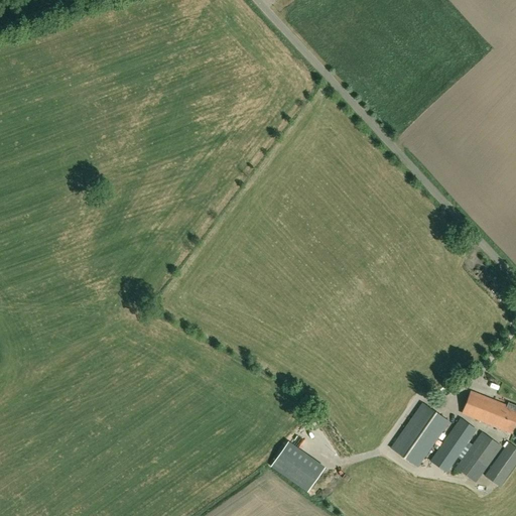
[(471,392),(462,413),(511,432),(515,419),(515,405),(508,403),(507,406),(471,392)]
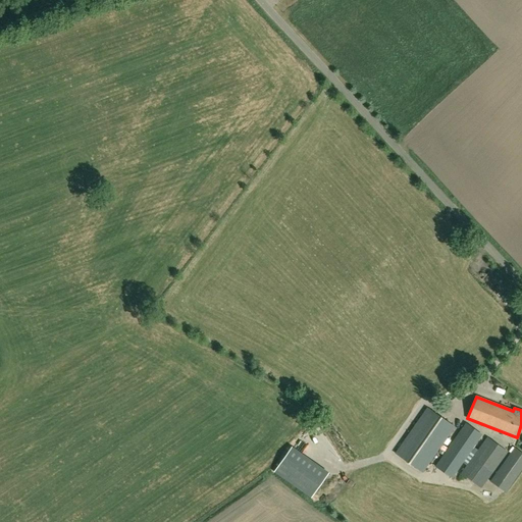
[(454,426),(427,408),(395,453),(422,472),(454,426)]
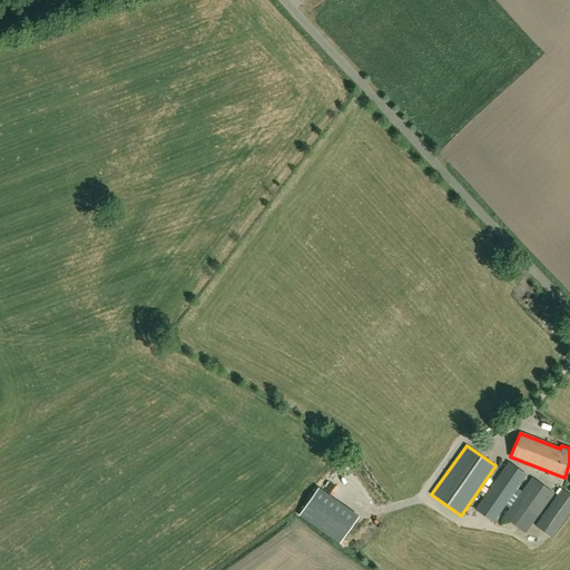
[(526,475),(509,463),(475,510),(493,522),(526,475)]
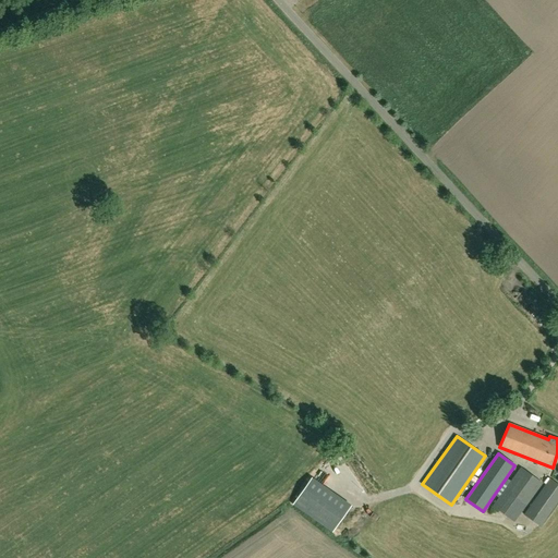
[(542,483),(521,468),(494,506),(514,521),(542,483)]
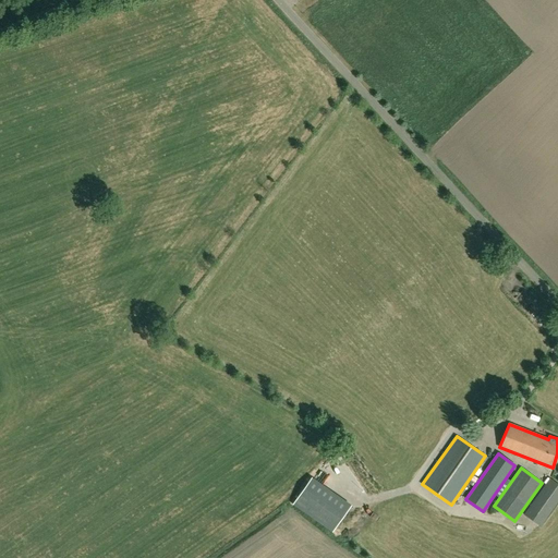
[(557,500),(557,484),(557,485),(549,478),(524,514),(541,525),(557,500)]
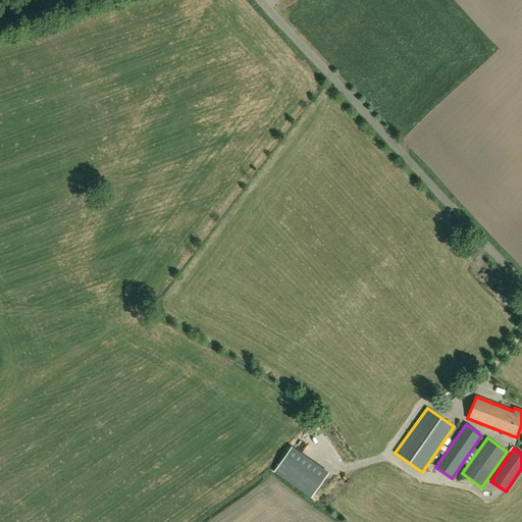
[(286,455),(275,472),(310,494),(321,478),(286,455)]
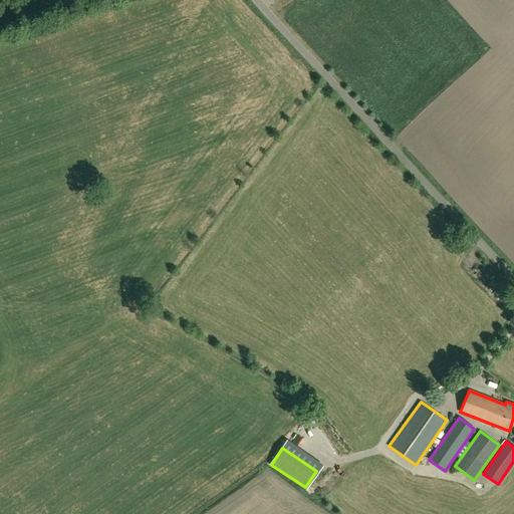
All buildings are outlined.
